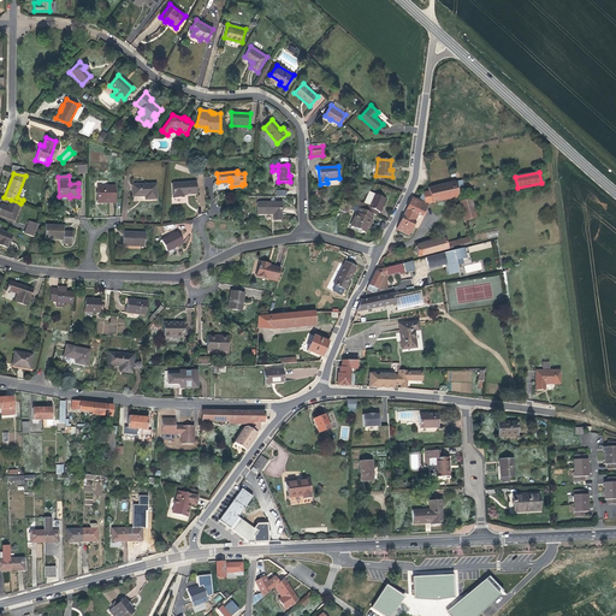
[(419,201),(413,197),(396,230),(408,236),(415,221),(414,221),(418,214),(421,217),(426,207),(426,205),(455,197),(455,201),(460,201),(458,196),(458,195),(456,187),(462,185),(461,181),(455,182),(428,188),(428,191),(422,193),(422,194),(419,201)]
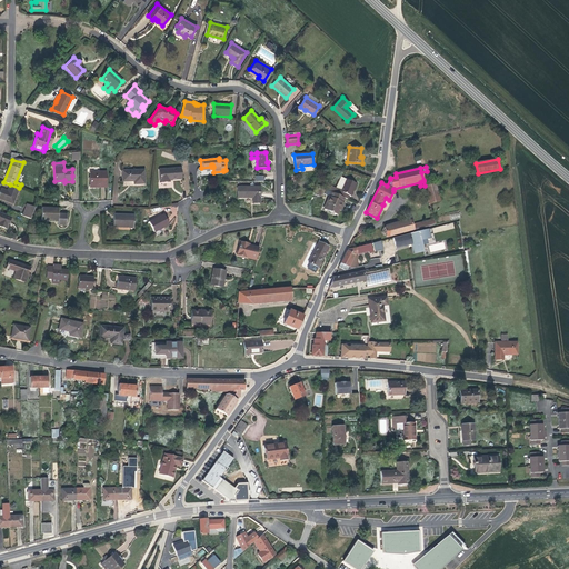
[(181,179),(181,168),(159,170),(160,182),(169,182),(169,180),(181,179)]
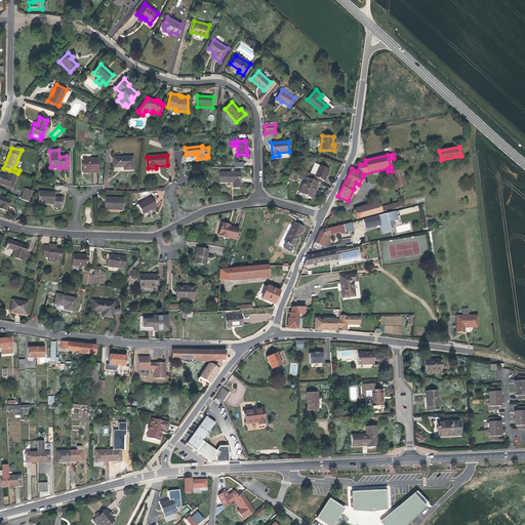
[(123,170),(133,170),(133,157),(113,158),(113,167),(123,167),(123,170)]
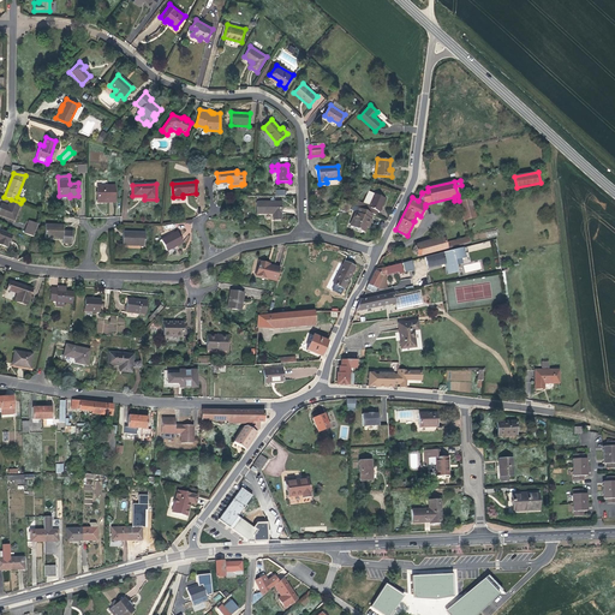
[(97,186),(97,201),(114,201),(114,186),(97,186)]
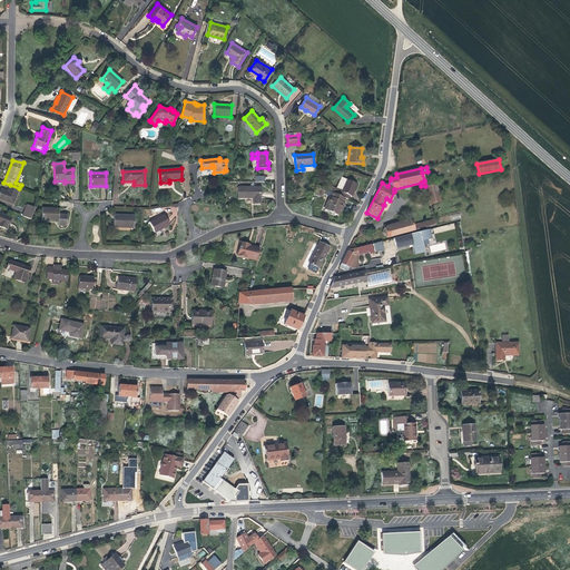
[(345,198),(349,199),(350,196),(351,196),(357,184),(343,178),(343,177),(342,176),(341,177),(340,178),(341,179),(336,188),(333,186),(331,192),(345,198)]
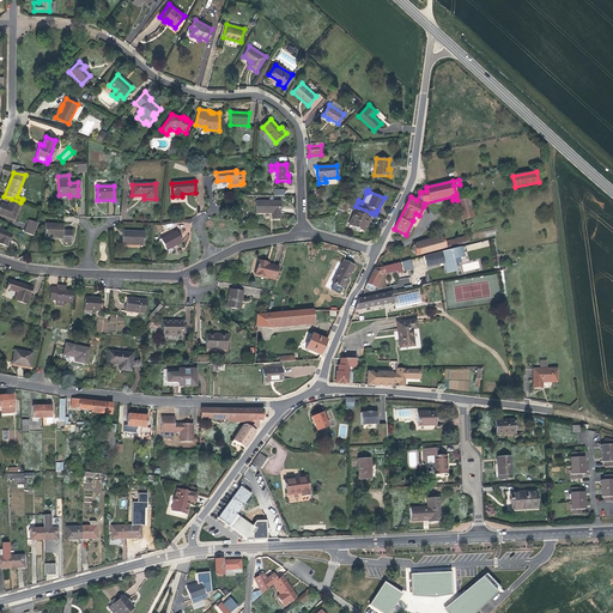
[(457,201),(462,219),(474,217),(469,198),(457,201)]
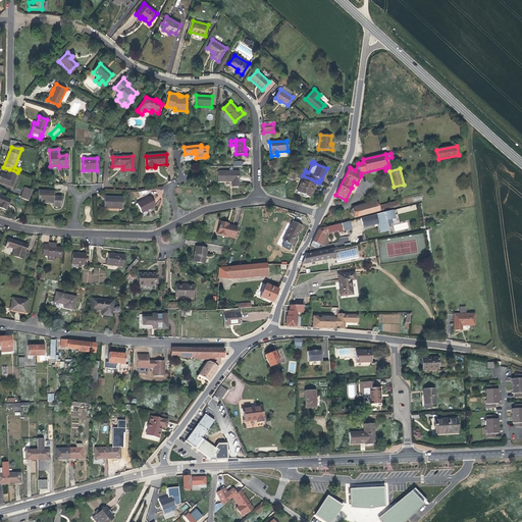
[(0,174),(0,181),(12,188),(17,172),(9,169),(7,175),(1,173),(0,174)]
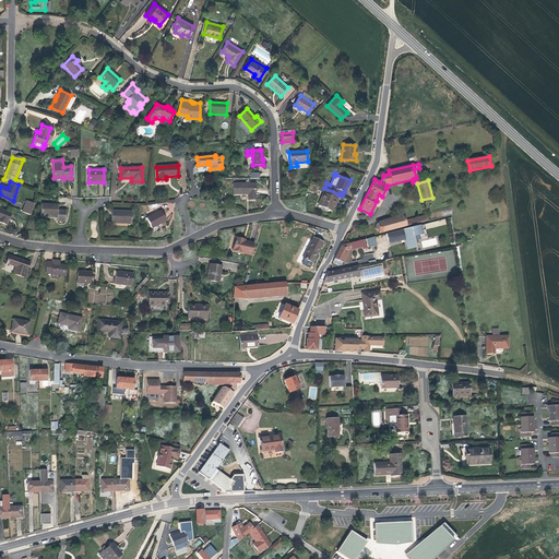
[(256,183),(234,183),(234,194),(248,194),(248,200),(256,200),(256,183)]
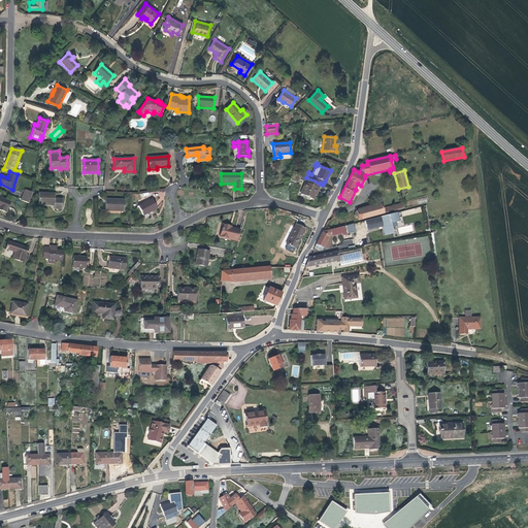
[(306,177),(304,176),(303,179),(306,180),(306,182),(303,189),(304,189),(301,195),(312,200),(315,195),(316,193),(317,193),(320,189),(318,188),(320,184),(306,177)]
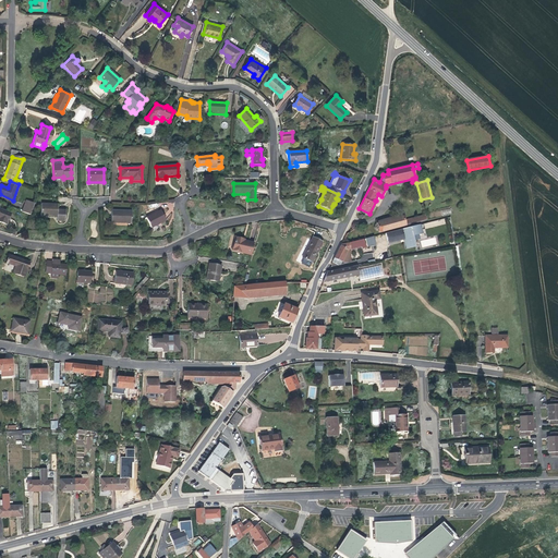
[(31,215),(34,205),(26,202),(22,211),(31,215)]
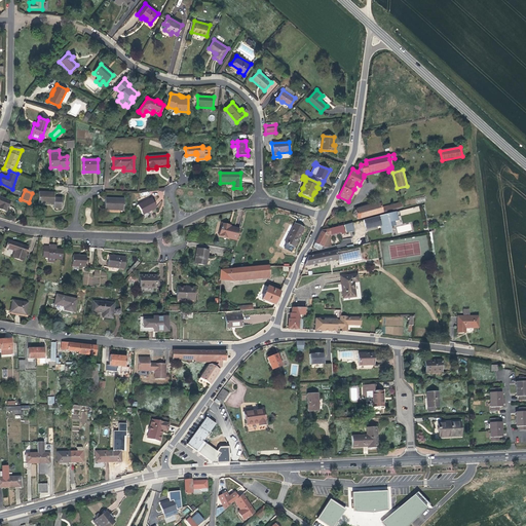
[(54,193),(39,192),(38,203),(53,203),(53,209),(62,209),(62,198),(54,197),(54,193)]
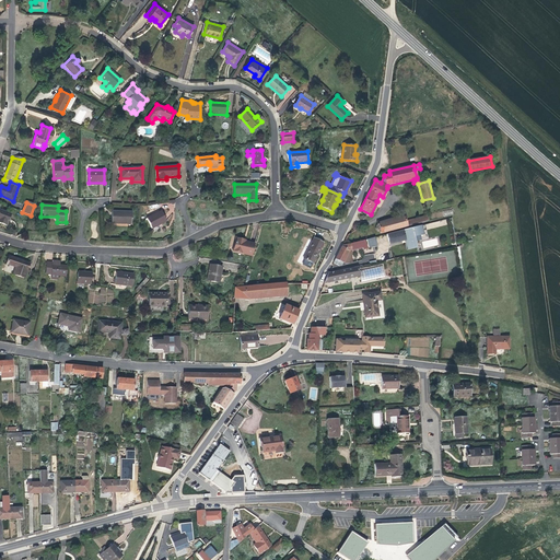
[(0,222),(7,225),(11,214),(0,209),(0,222)]
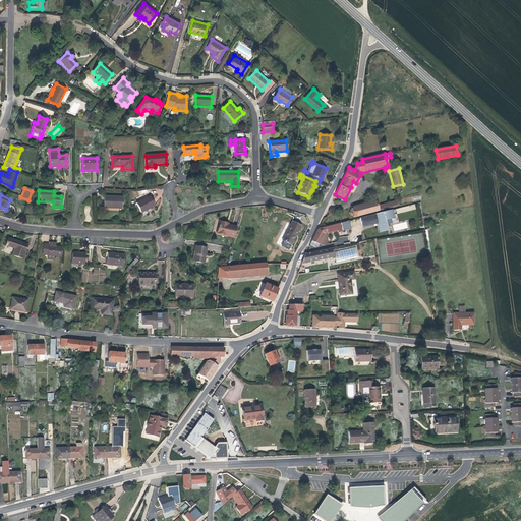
[(104,196),(104,208),(122,209),(123,197),(104,196)]
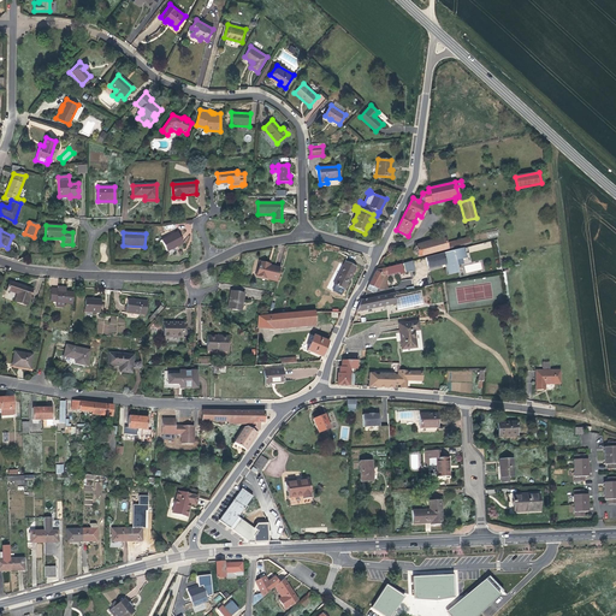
[(177,232),(161,241),(167,252),(183,243),(177,232)]
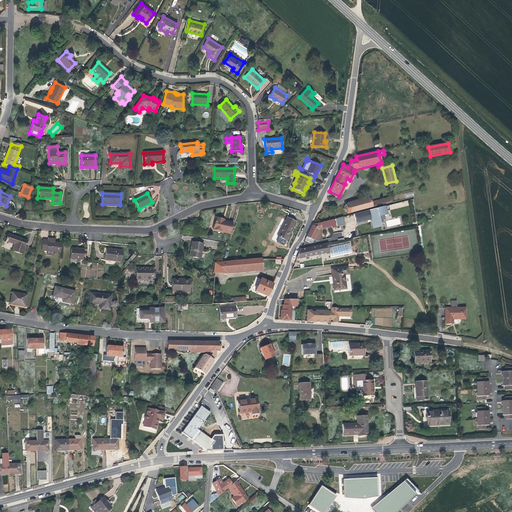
[(370,199),(346,205),(348,213),(391,202),(390,199),(385,200),(385,199),(370,202),(370,199)]
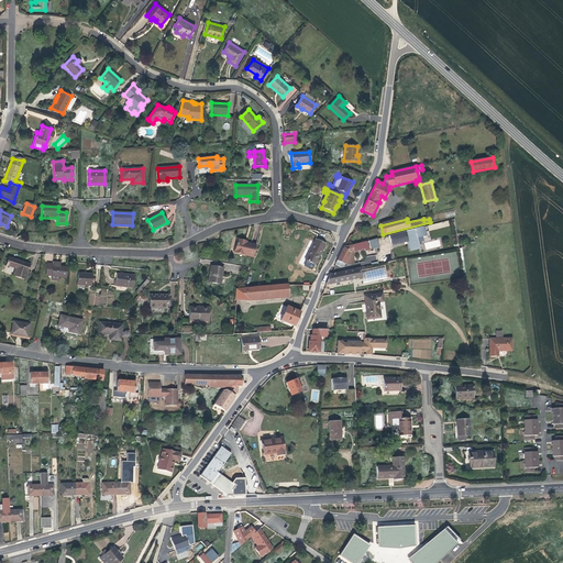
[(417,238),(424,235),(422,227),(389,235),(392,245),(408,242),(410,251),(419,249),(417,238)]
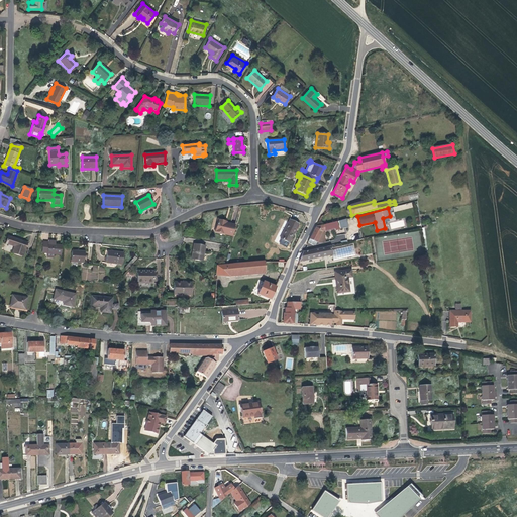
[(288,243),(298,225),(289,220),(291,217),(285,213),(282,219),(288,222),(285,228),(286,229),(281,239),(288,243)]
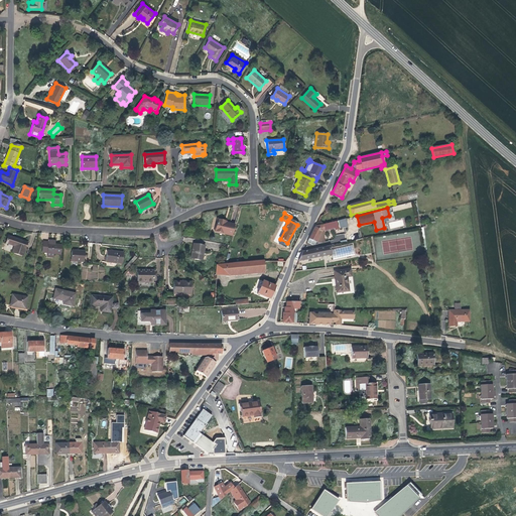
[(338,221),(340,229),(348,226),(346,218),(338,221)]
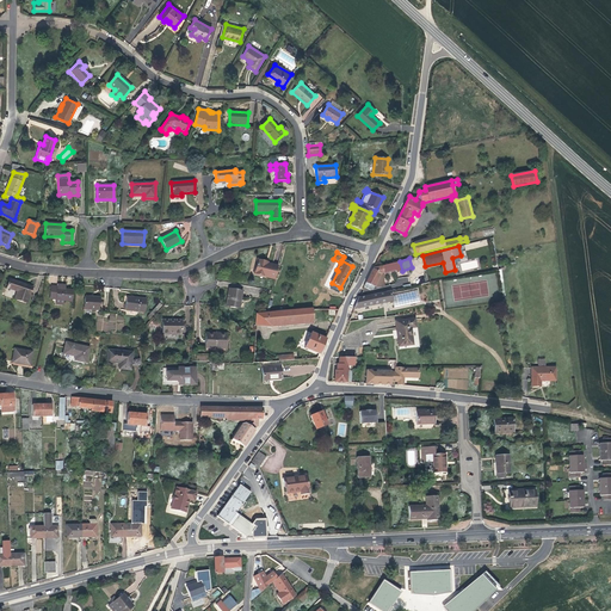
[(253,273),(273,279),(277,267),(266,264),(264,264),(264,261),(257,259),(253,273)]
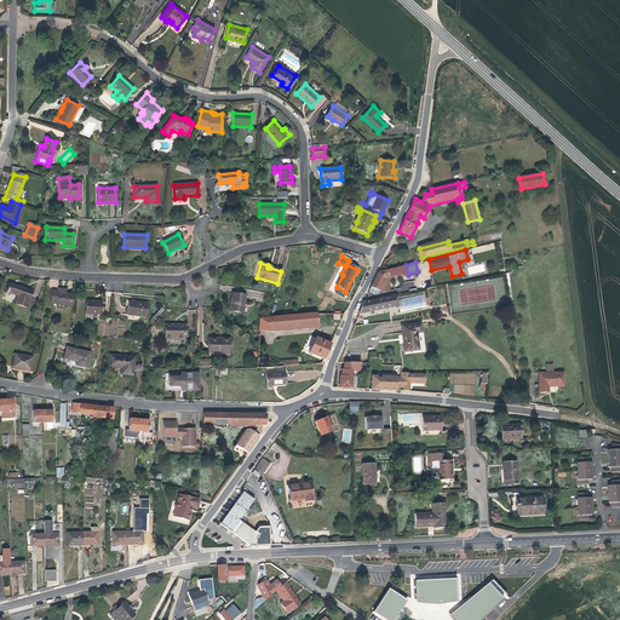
[(388,270),(379,271),(369,291),(375,294),(378,293),(386,277),(389,277),(402,274),(402,276),(407,275),(405,265),(388,270)]
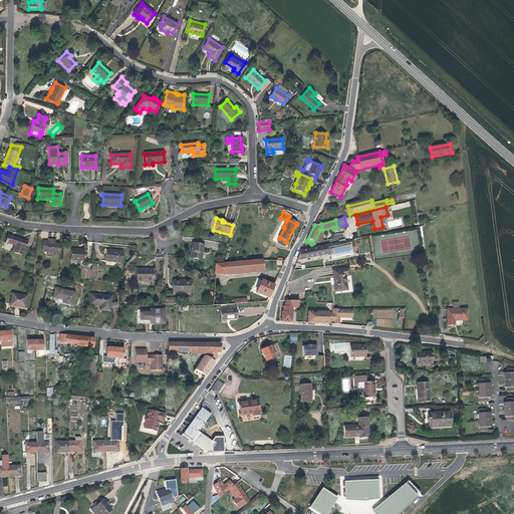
[(26,242),(7,235),(4,242),(13,246),(11,252),(21,256),(26,242)]
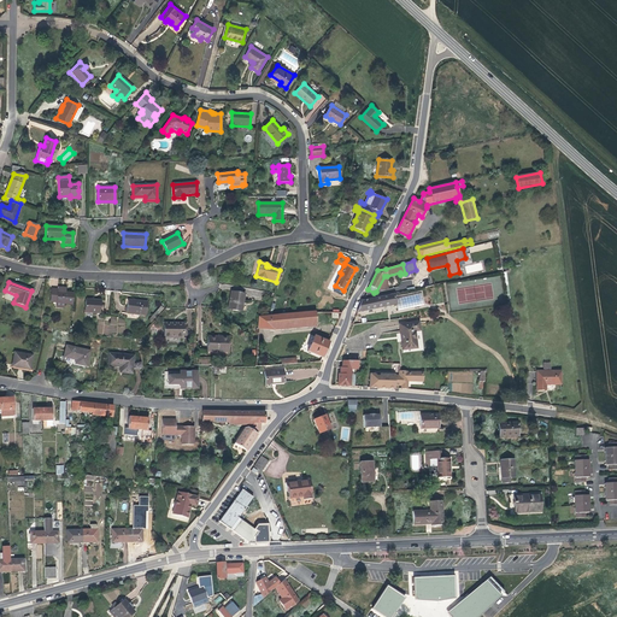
[(71,304),(72,293),(57,292),(57,289),(50,288),(48,301),(54,303),(63,304),(71,304)]
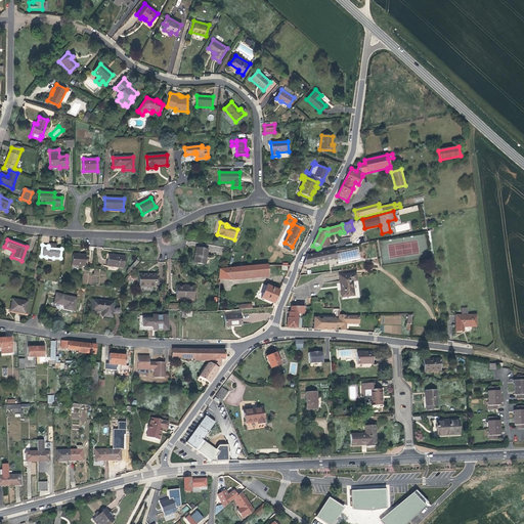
[(194,248),(191,263),(203,265),(206,250),(194,248)]
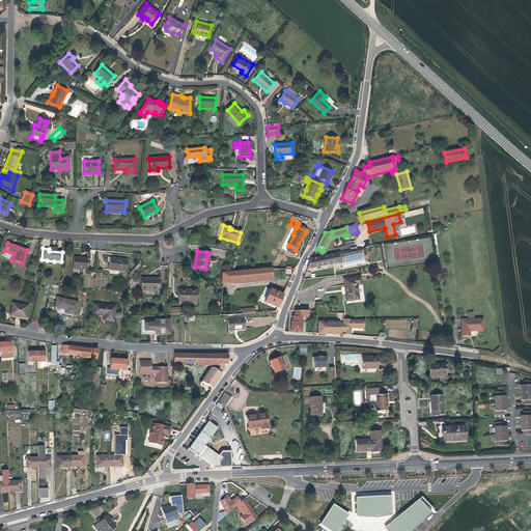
[(362,252),(340,256),(341,261),(342,268),(364,262),(362,252)]
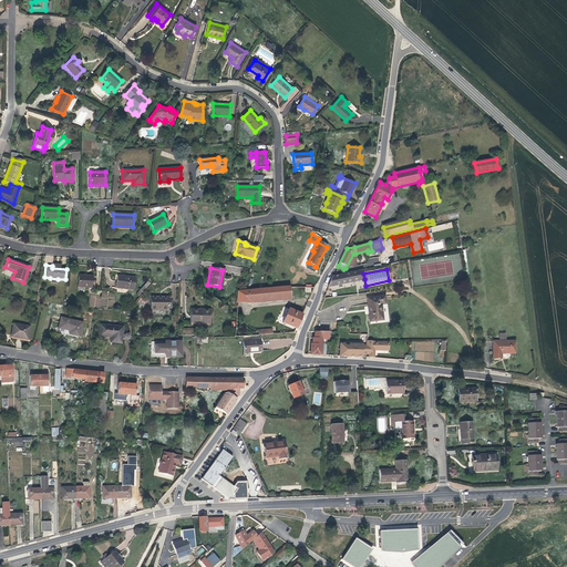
[(363,274),(362,270),(332,276),(328,287),(364,279),(363,274)]
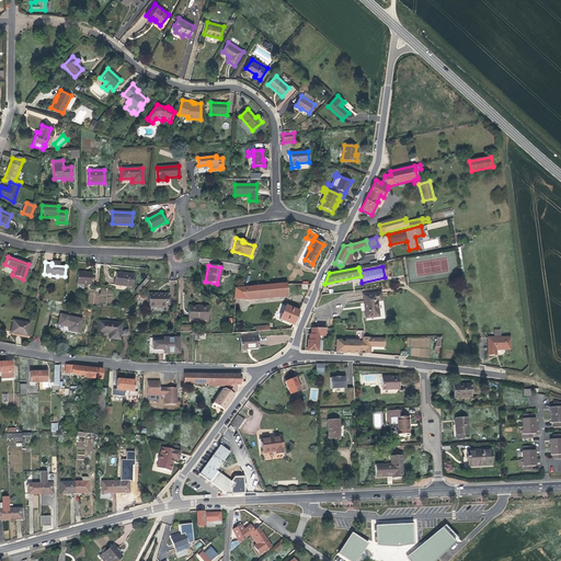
[(78,272),(77,284),(90,285),(91,273),(78,272)]
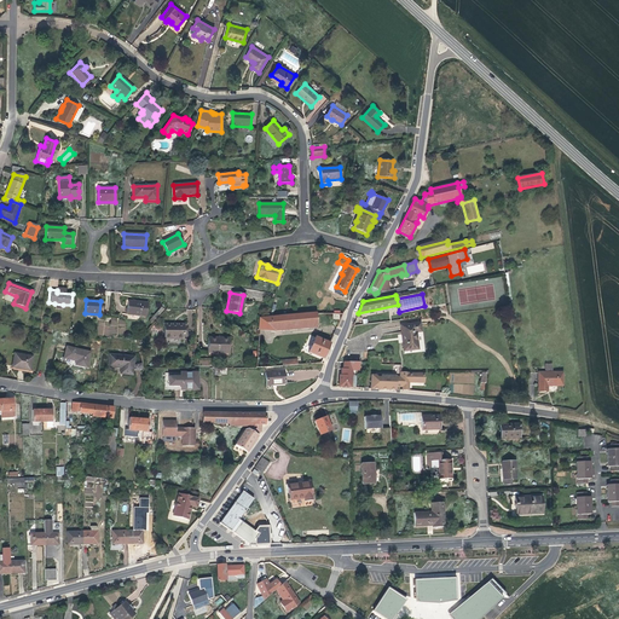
[(128,301),(128,314),(148,316),(148,302),(128,301)]
